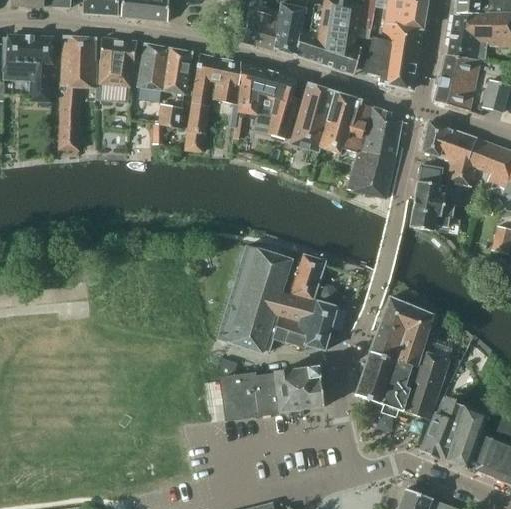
[(83,0),(82,11),(118,13),(118,0),(83,0)]
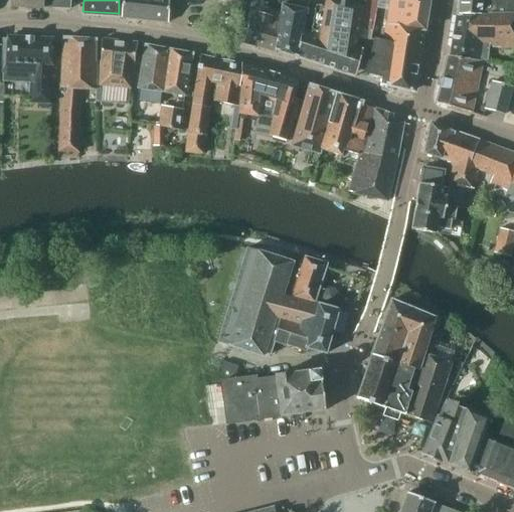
[(122,0),(121,14),(168,19),(169,0),(122,0)]
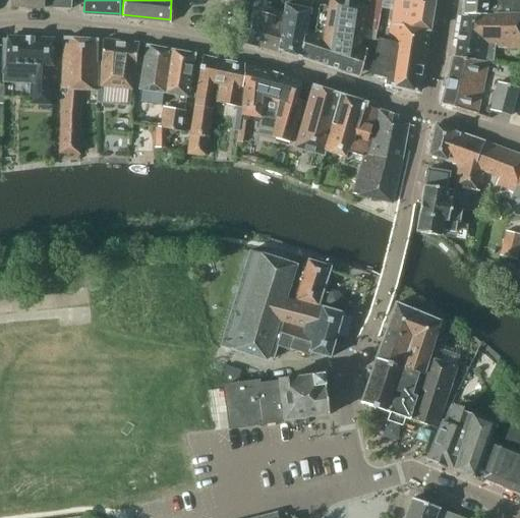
[(285,0),(285,2),(286,2),(279,48),(300,55),(307,27),(311,9),(296,5),(295,0),(285,0)]
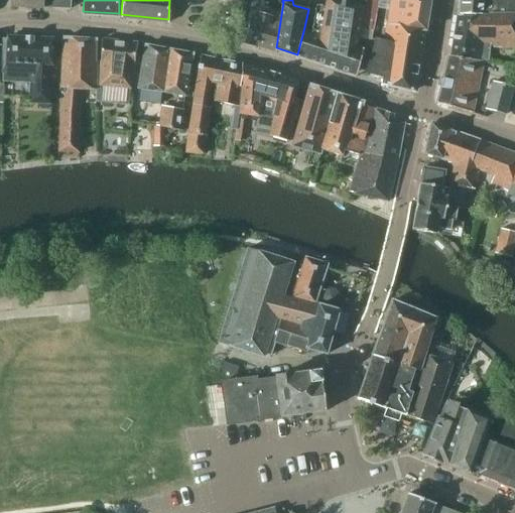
[(365,0),(364,6),(359,4),(344,0),(326,0),(325,4),(316,3),(312,29),(304,27),(297,54),(356,74),(364,46),(359,44),(361,26),(373,28),(378,0),(365,0)]
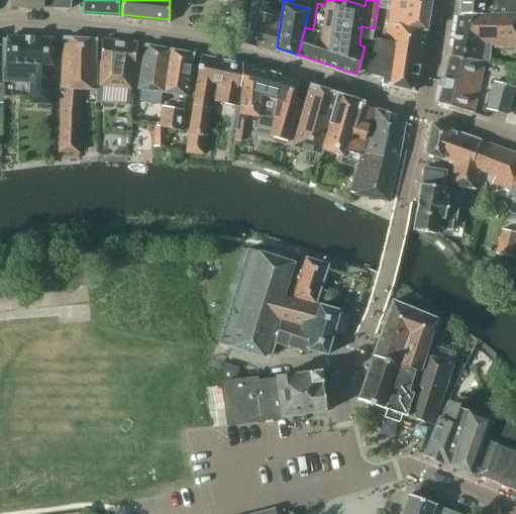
[(416,91),(430,0),(392,0),(389,23),(386,40),(377,37),(368,70),(385,75),(383,83),(416,91)]
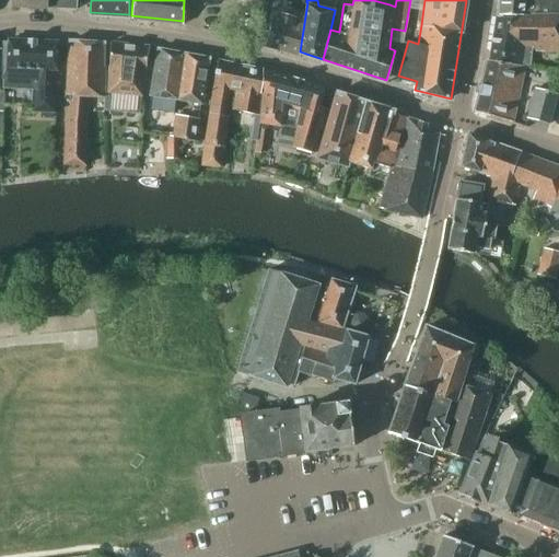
[(497,0),(497,13),(558,12),(558,3),(538,4),(538,0),(497,0)]
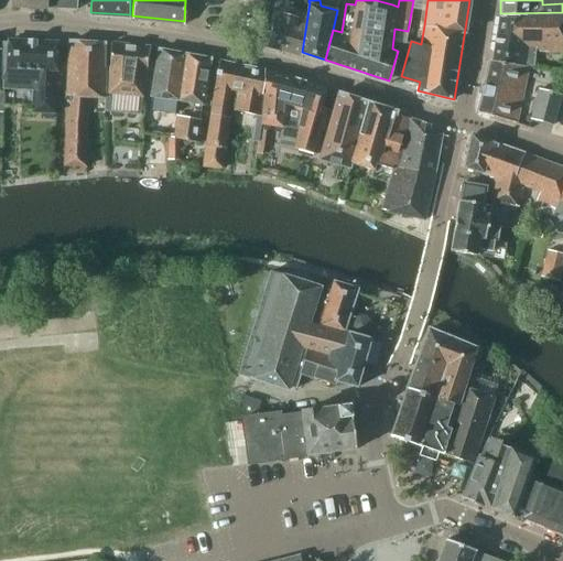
[(310,2),(309,2),(309,1),(307,10),(275,1),(268,44),(302,54),(302,52),(310,2)]
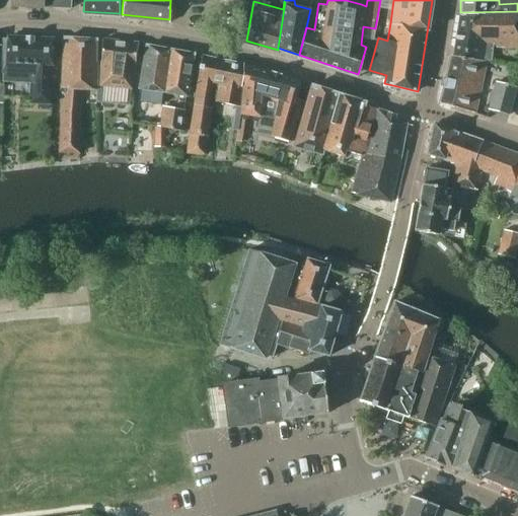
[(455,41),(493,43),(517,45),(517,11),(460,12),(455,41)]
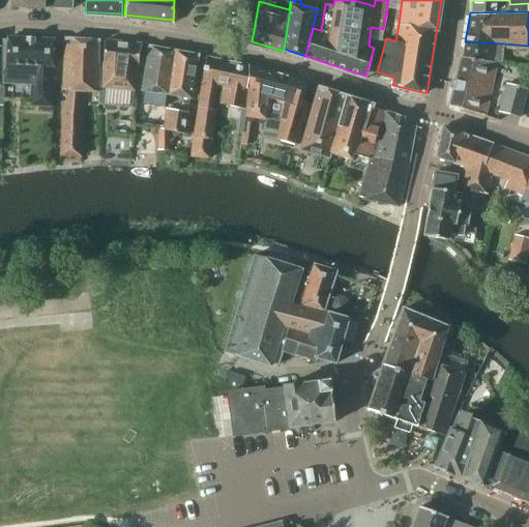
[(55,37),(28,36),(8,35),(8,37),(3,36),(1,80),(2,80),(32,81),(31,103),(51,104),(55,37)]
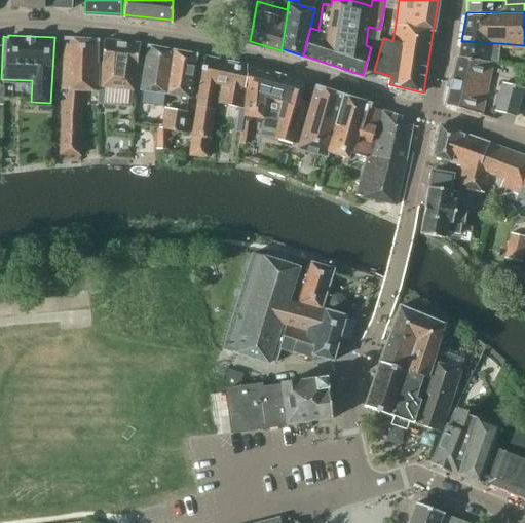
[(69,87),(87,88),(98,89),(99,88),(100,88),(99,61),(98,61),(99,38),(65,36),(63,87),(69,87)]
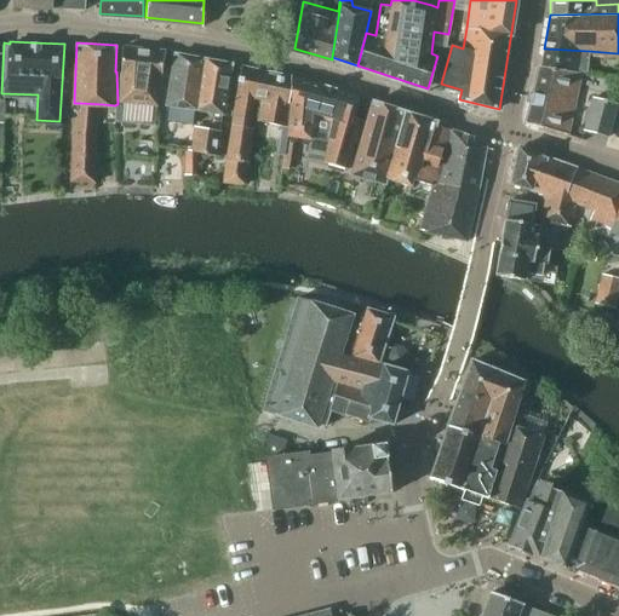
[(122,44),(121,73),(118,97),(159,102),(162,74),(165,50),(165,49),(122,44)]
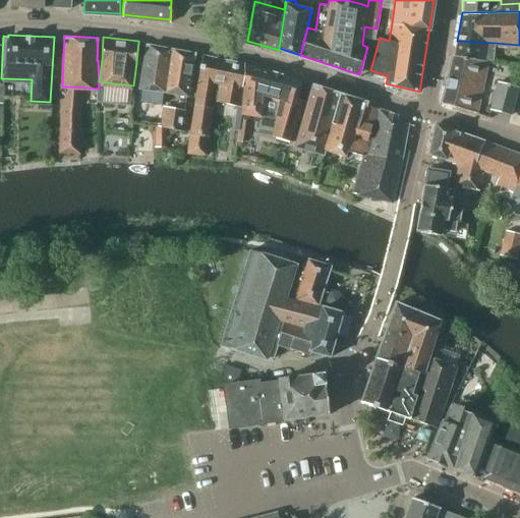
[(455,53),(489,58),(493,58),(495,43),(457,41),(455,53)]
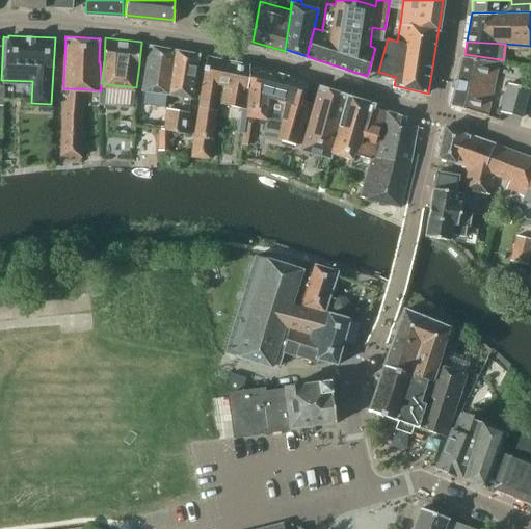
[(176,49),(150,44),(141,43),(139,63),(147,64),(142,88),(168,93),(176,49)]
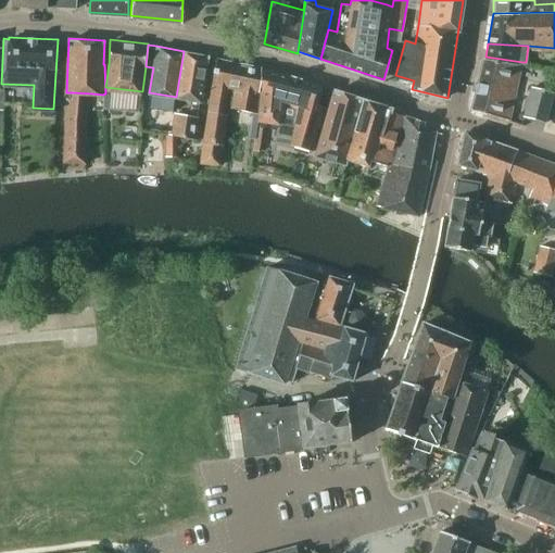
[(184,51),(176,97),(200,100),(207,55),(184,51)]
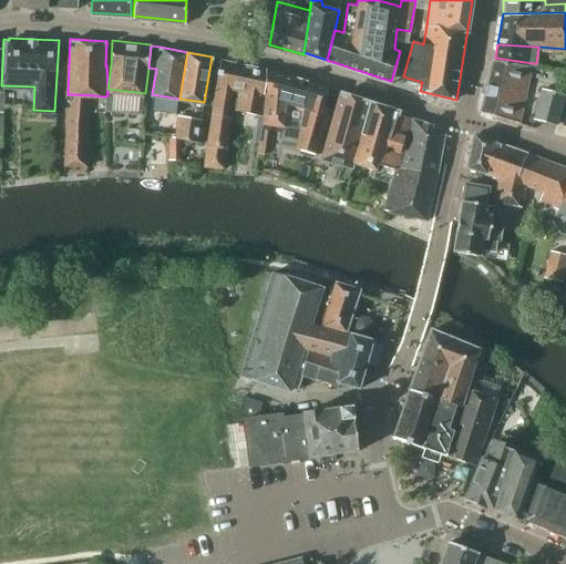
[(240,90),(247,63),(220,58),(204,165),(225,167),(233,115),(229,115),(234,89),(240,90)]
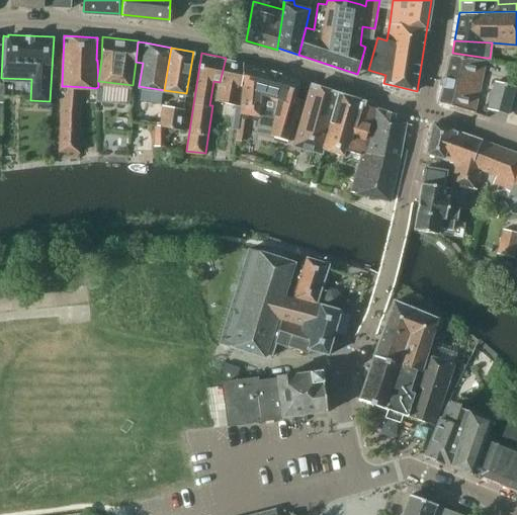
[(482,80),(487,58),(452,53),(449,53),(438,100),(475,110),(482,80)]
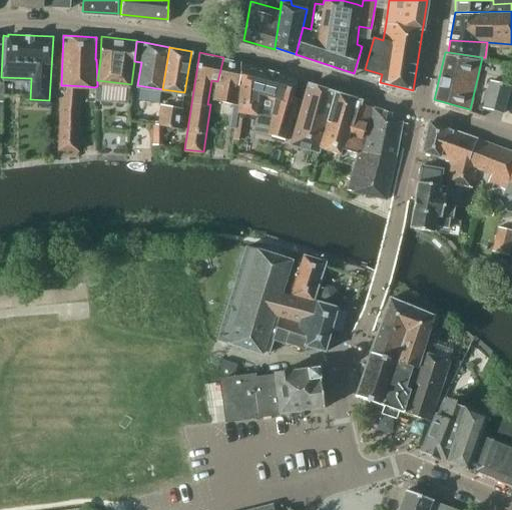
[(235,126),(237,110),(242,61),(240,60),(240,61),(223,57),(217,81),(213,97),(232,101),(229,126),(235,126)]
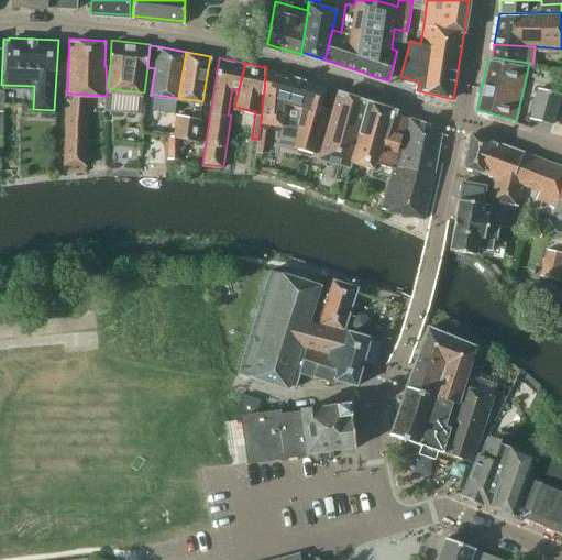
[(261,121),(282,124),(278,144),(296,147),(296,145),(316,152),(329,109),(321,106),(327,89),(326,89),(327,84),(266,67),(261,121)]
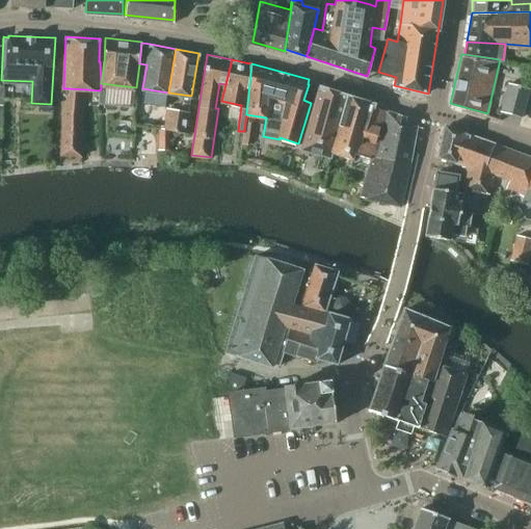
[(529,88),(508,83),(501,109),(522,115),(529,88)]
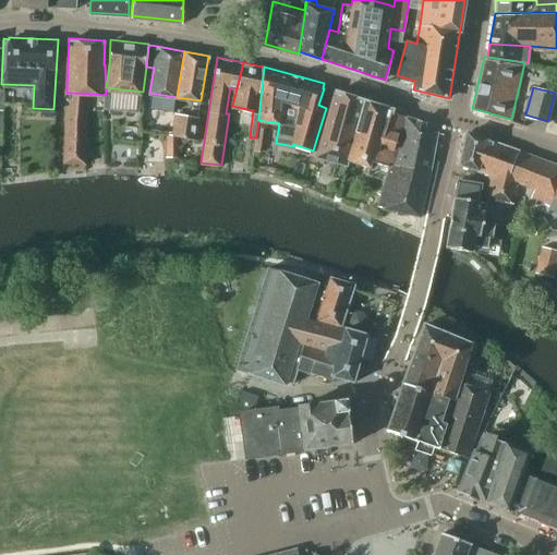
[(348,153),(364,98),(335,89),(315,156),(347,165),(348,158),(350,153),(348,153)]
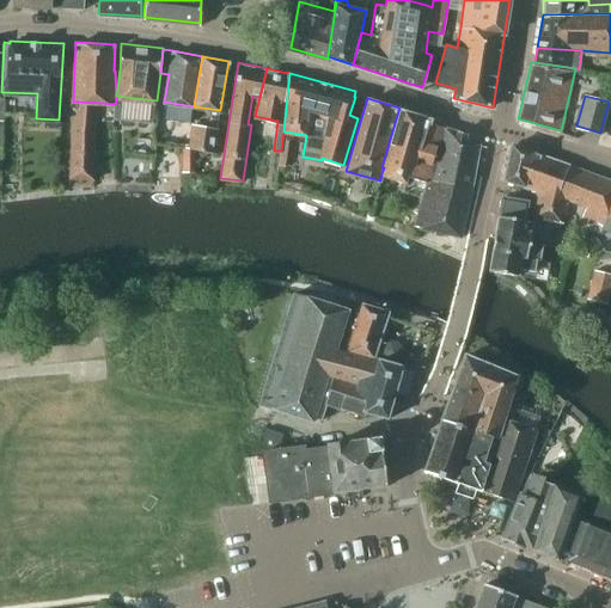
[(102,108),(102,103),(80,102),(72,126),(69,177),(93,178),(97,111),(97,108),(102,108)]
